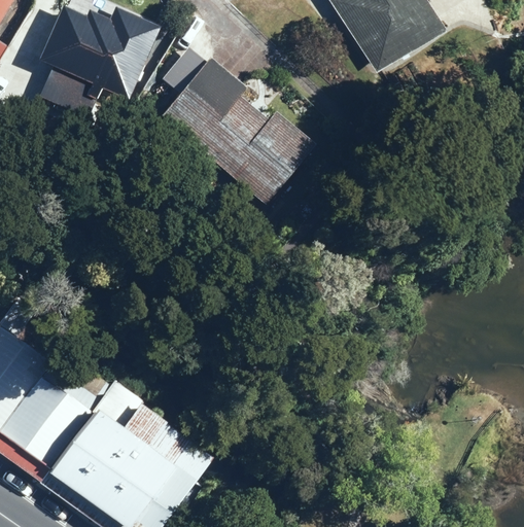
[(0,0),(0,59),(7,48),(0,43),(0,20),(11,0),(0,0)]
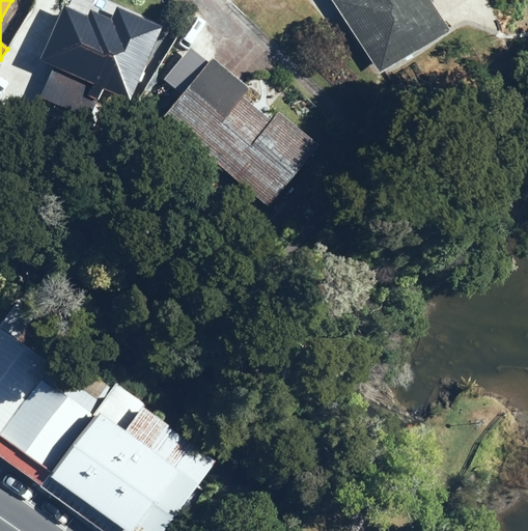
[(334,0),(378,66),(446,23),(432,0),(334,0)]
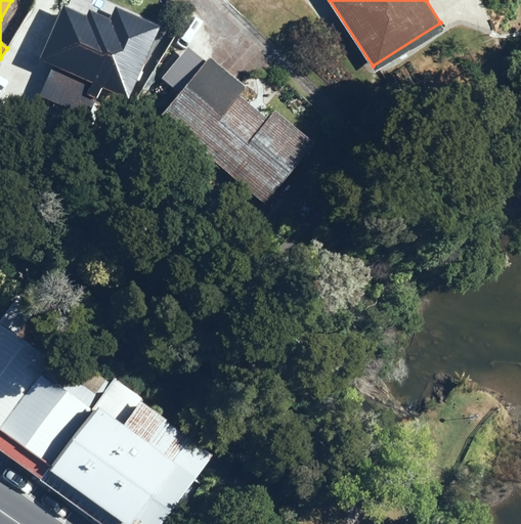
[(60,5),(37,60),(50,66),(38,96),(87,118),(99,88),(127,100),(159,27),(115,8),(110,19),(88,10),(86,16),(60,5)]
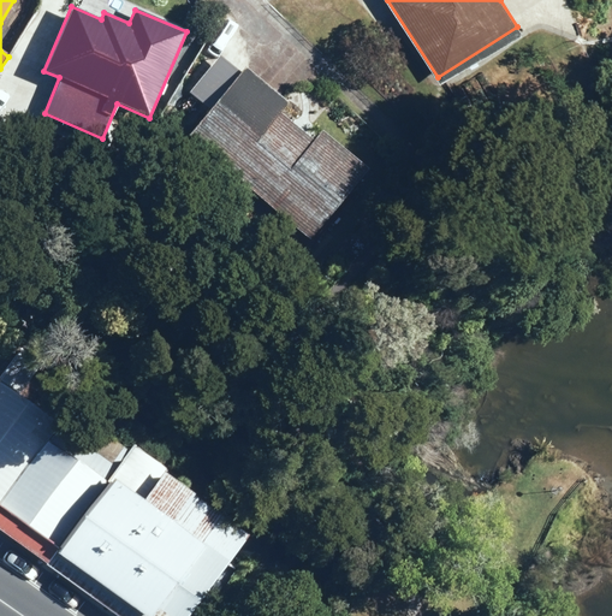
[(245,66),(186,137),(261,199),(253,207),(307,252),(314,243),(308,238),(367,169),(322,131),(314,141),(280,112),(287,102),(245,66)]
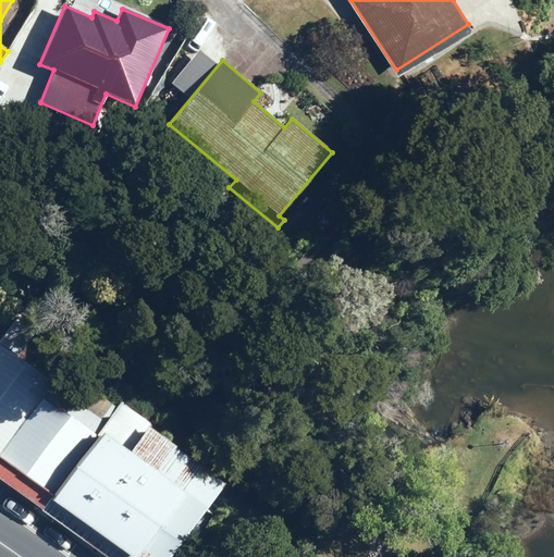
[(0,81),(0,98),(9,103),(16,91),(0,81)]
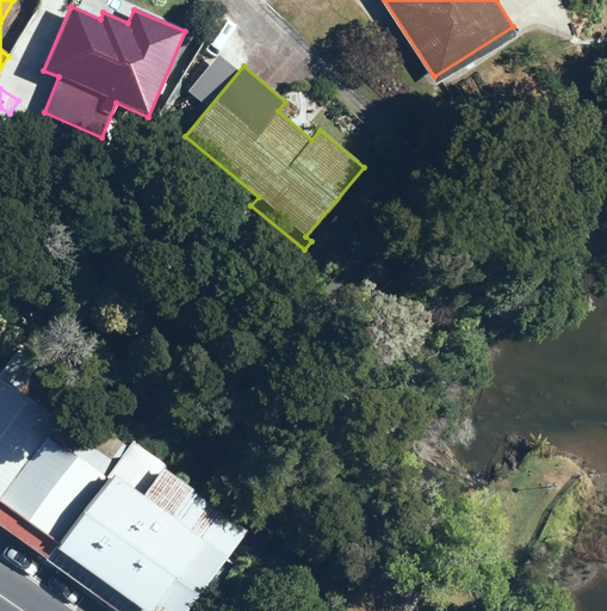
[(0,528),(116,610),(181,610),(239,531),(152,469),(155,464),(123,442),(118,448),(84,423),(73,437),(10,393),(26,370),(7,357),(0,366),(0,528)]
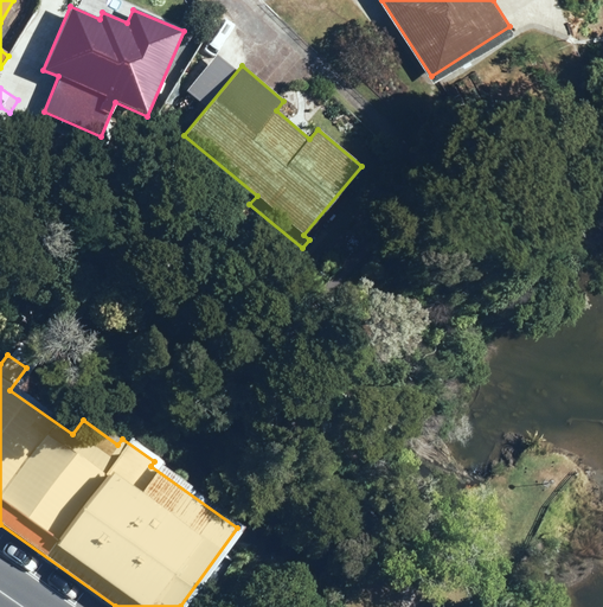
All buildings are outlined.
